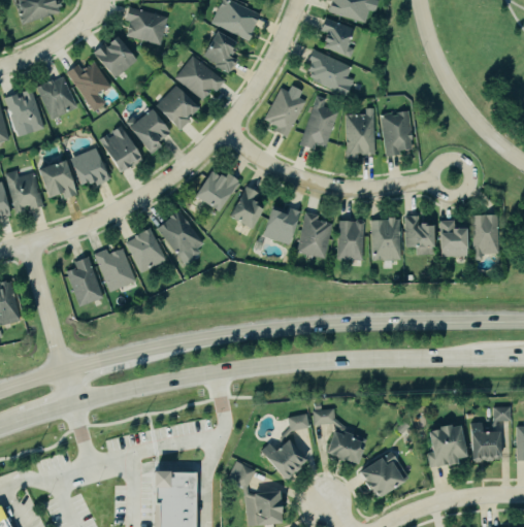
[(64,9),(60,0),(13,0),(25,25),(64,9)]
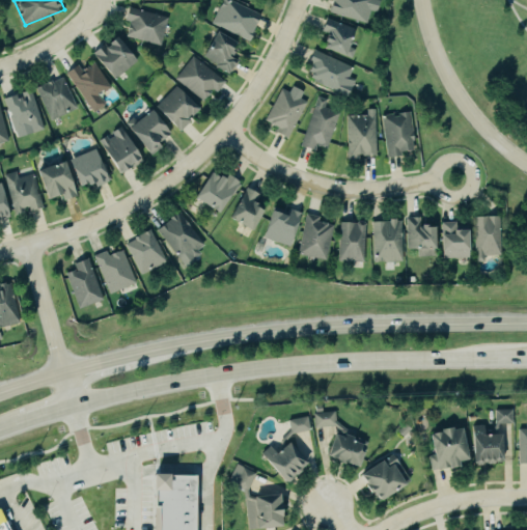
[(252,38),(261,11),(228,0),(224,0),(215,25),(252,38)]
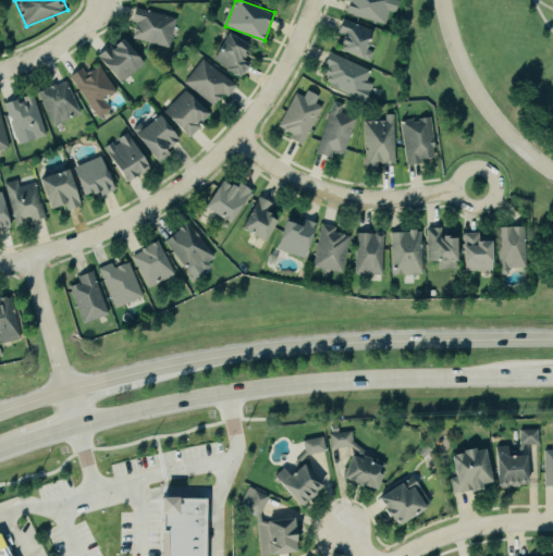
[(388,23),(392,11),(397,12),(400,0),(349,0),(346,12),(388,23)]
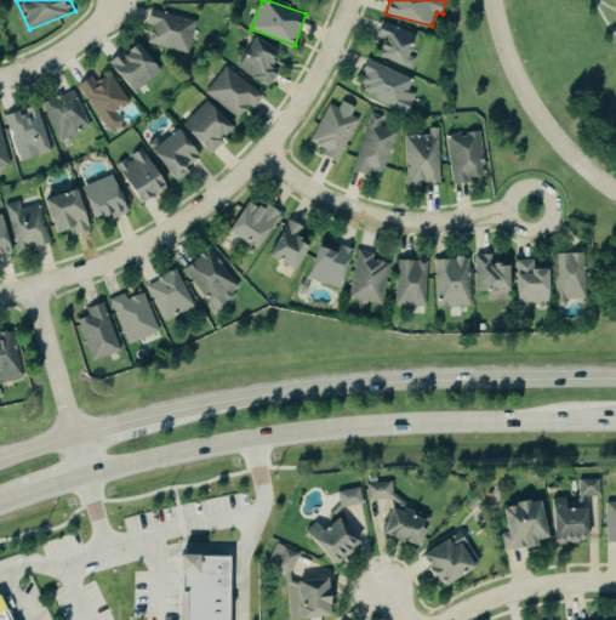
[(192,52),(199,20),(150,9),(148,23),(153,24),(149,43),(192,52)]
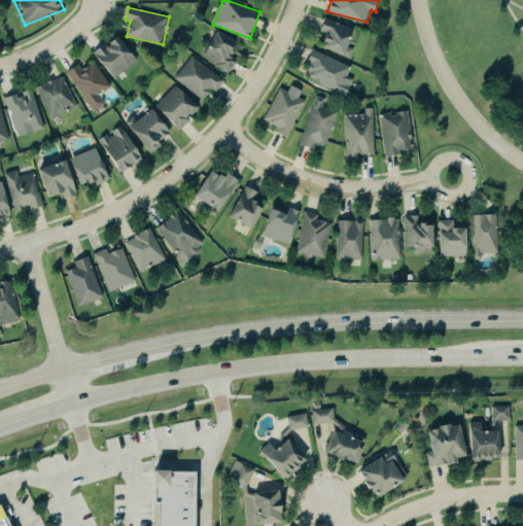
[(348,45),(352,26),(324,20),(318,48),(352,57),(353,47),(348,45)]
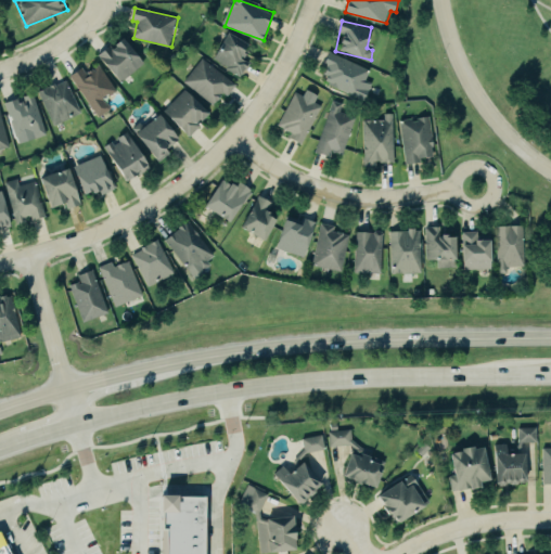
[(242,60),(250,43),(227,33),(212,62),(243,77),(250,63),(242,60)]
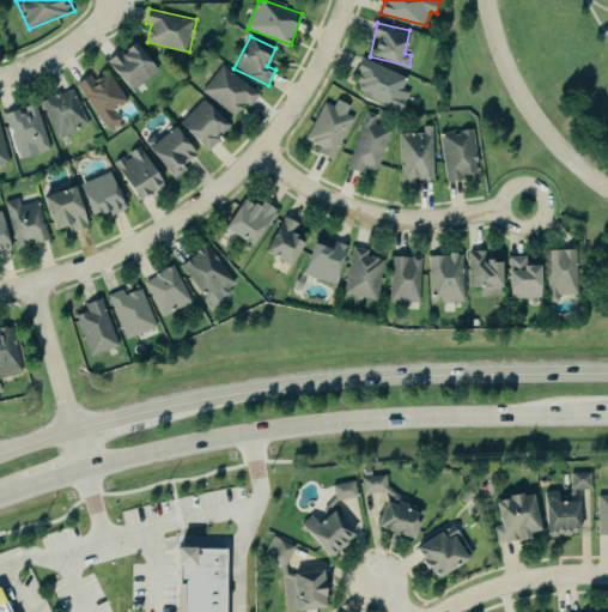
[(108,64),(134,92),(159,70),(133,41),(108,64)]
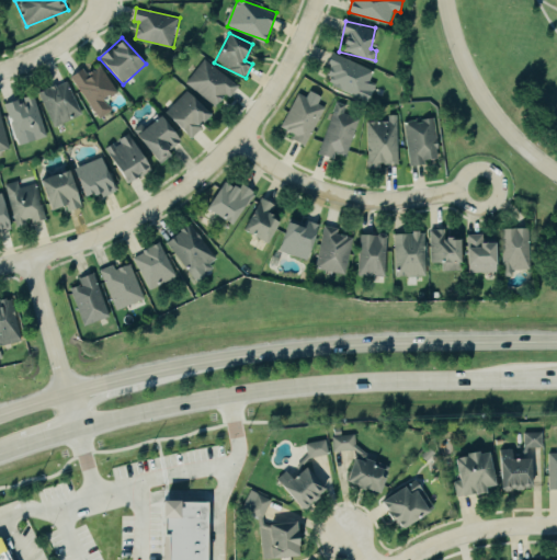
[(375,70),(332,52),(324,72),(333,77),(329,84),(370,102),(377,84),(371,82),(375,70)]
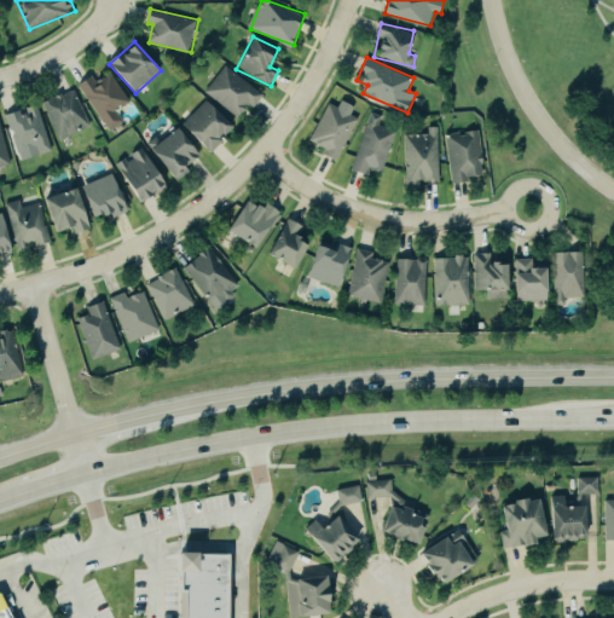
[(241,116),(249,104),(255,108),(266,92),(226,65),(207,93),(241,116)]
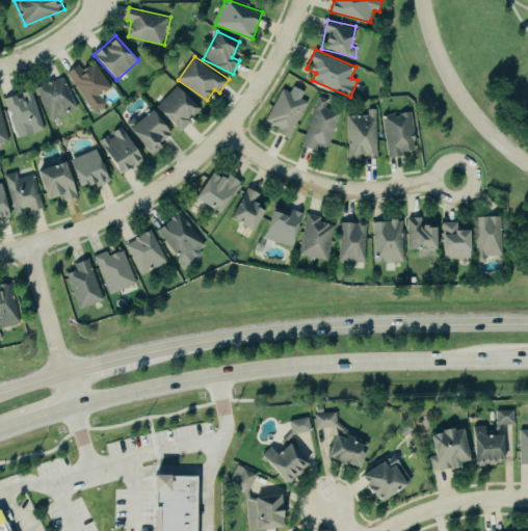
[(69,71),(94,113),(106,105),(100,94),(111,86),(97,63),(84,71),(80,63),(69,71)]
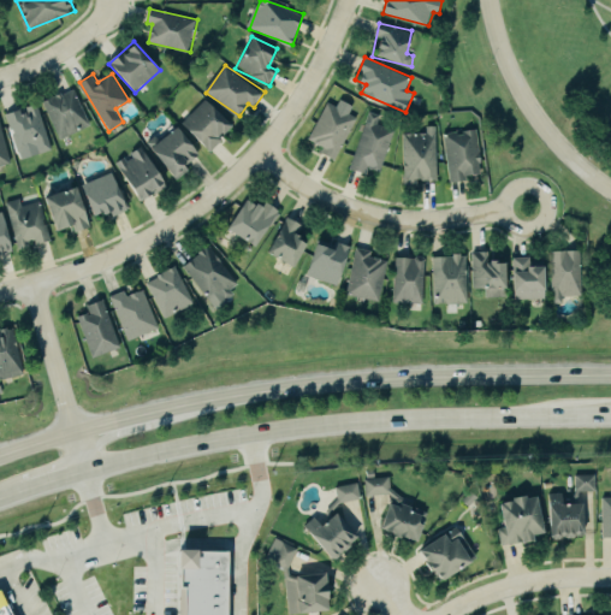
[(92,125),(75,88),(43,101),(61,140),(92,125)]
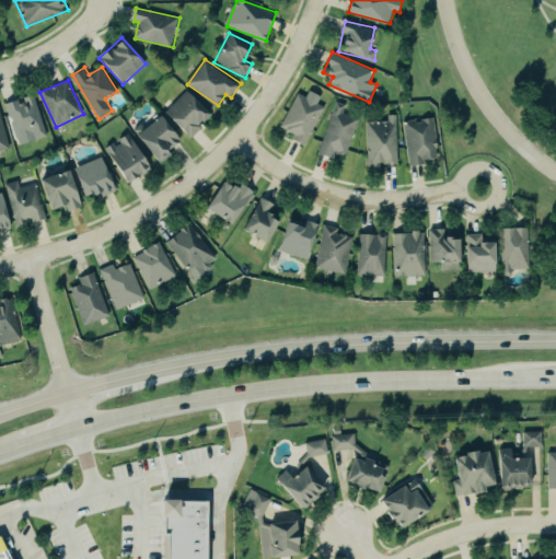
[(205,126),(200,123),(209,114),(187,91),(164,113),(190,140),(205,126)]
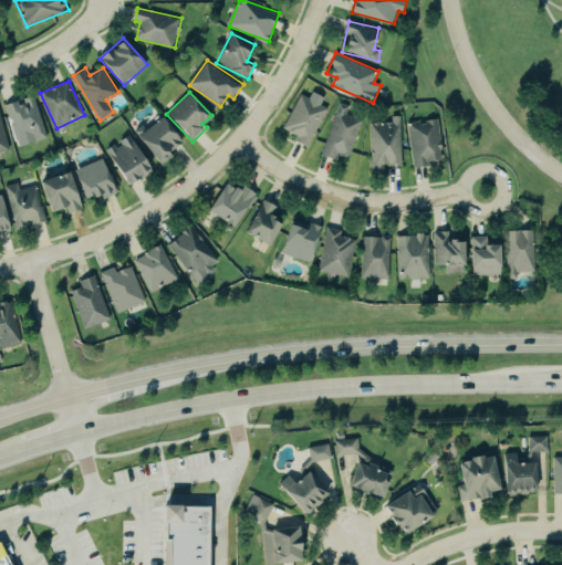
[(37,93),(1,103),(7,124),(13,123),(18,139),(34,135),(35,142),(49,137),(37,93)]
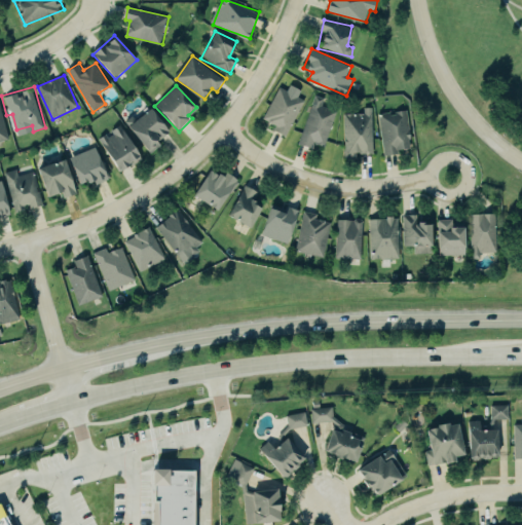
[(276,126),(274,132),(288,138),(305,100),(278,87),(264,120),(276,126)]
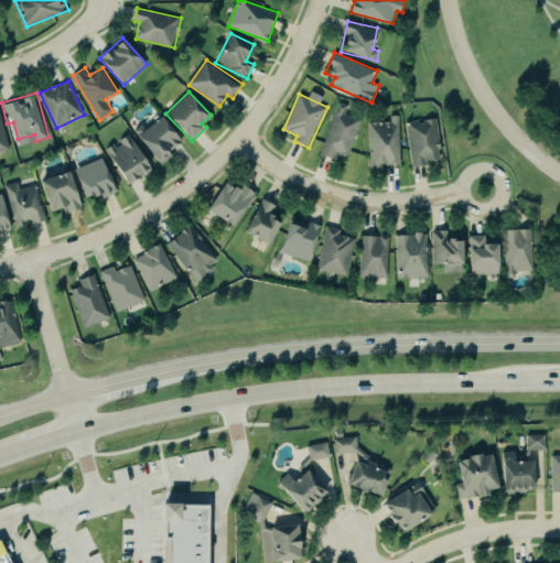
[(321,154),(336,160),(338,154),(350,158),(365,116),(338,106),(321,154)]
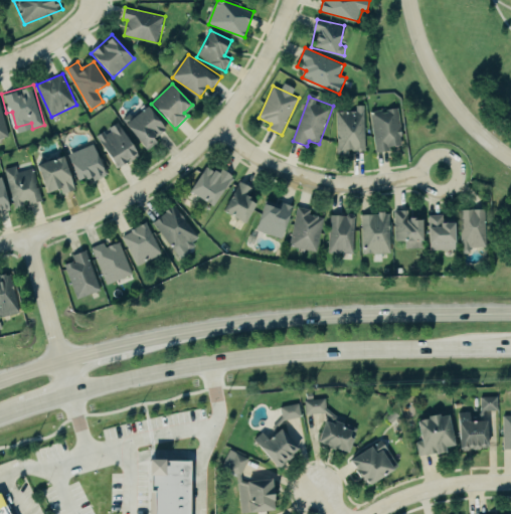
[(0,139),(11,137),(1,98),(0,98),(0,139)]
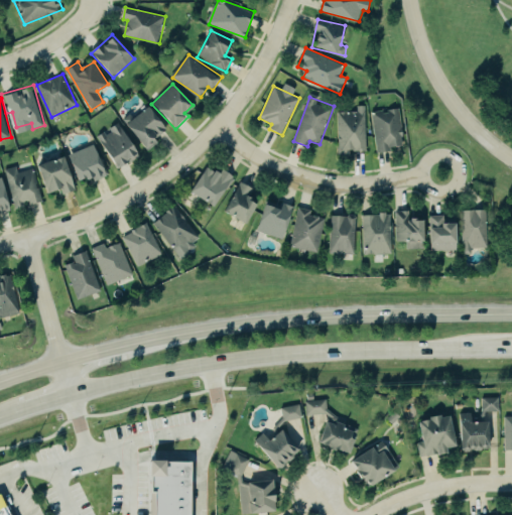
[(367,105),(358,106),(358,111),(339,112),(341,155),(352,154),(351,151),(369,150),(367,105)]
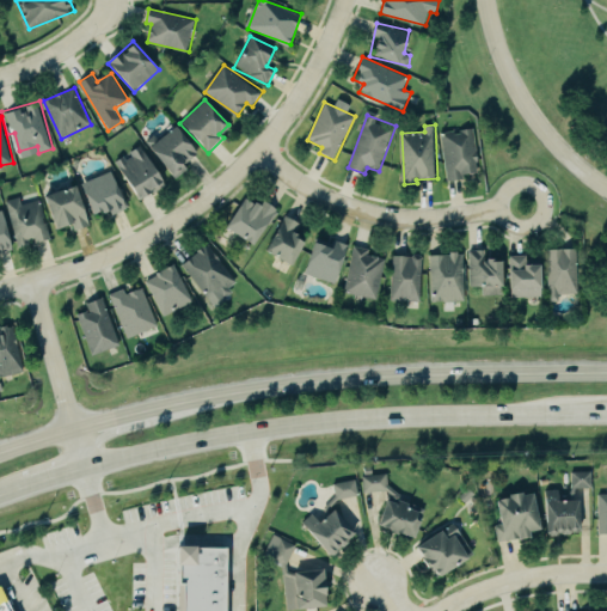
[(183,164),(197,156),(178,126),(148,145),(171,181),(188,170),(183,164)]
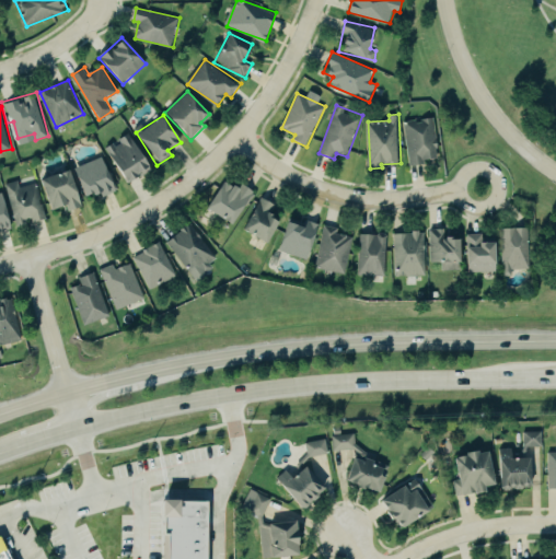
[(406,120),(408,165),(427,164),(427,159),(438,158),(436,118),(406,120)]
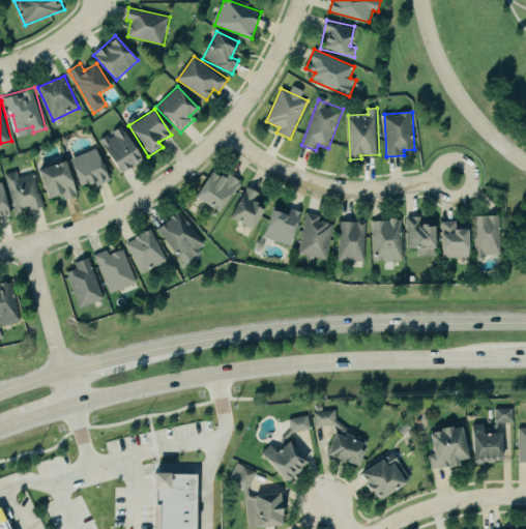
[(113,172),(140,162),(125,125),(112,130),(113,134),(99,139),(113,172)]
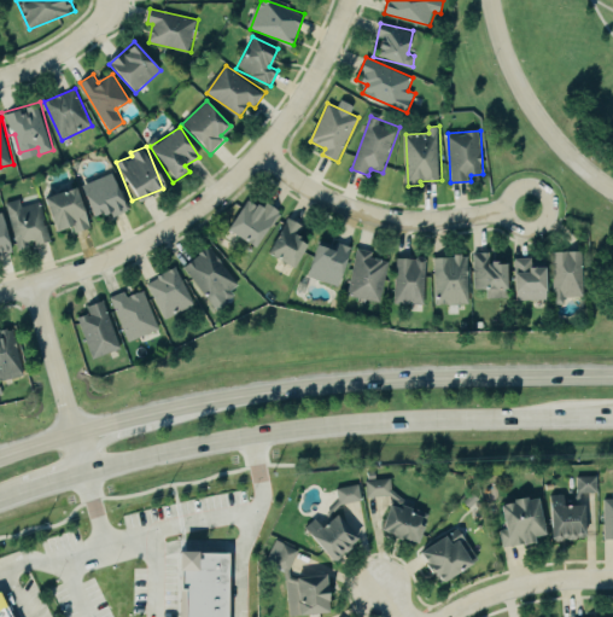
[(126,213),(114,175),(82,185),(92,217),(111,213),(112,217),(126,213)]
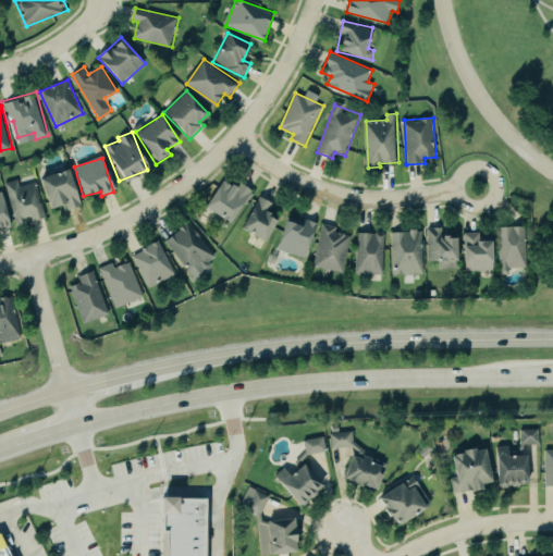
[(38,180),(50,209),(65,204),(68,210),(82,205),(69,169),(38,180)]
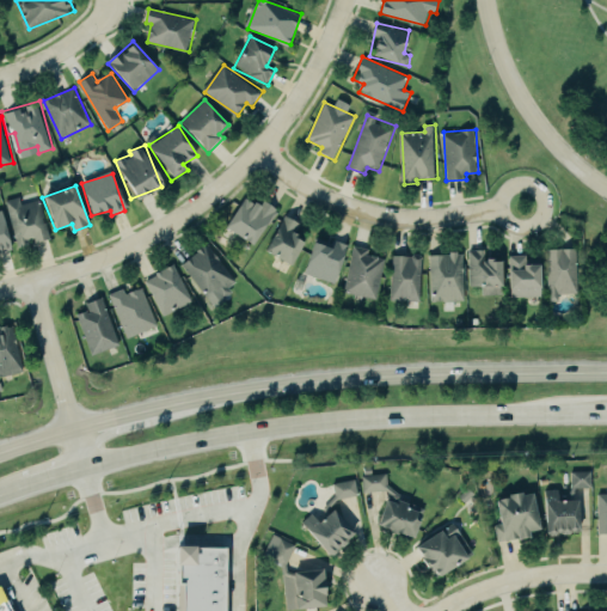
[(7,200),(19,248),(34,244),(34,243),(50,239),(41,200),(24,205),(22,196),(7,200)]
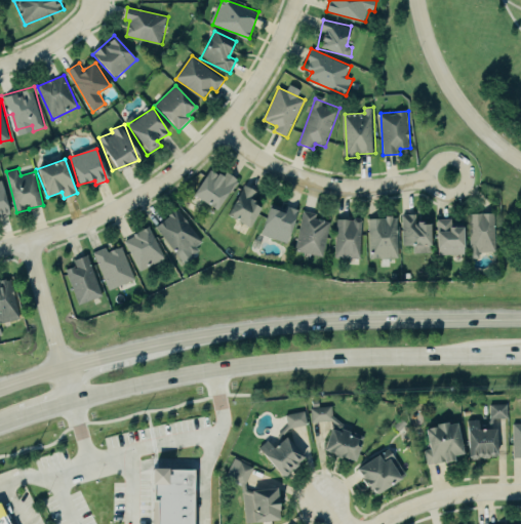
[(229,173),(224,179),(209,169),(192,194),(217,211),(239,180),(229,173)]
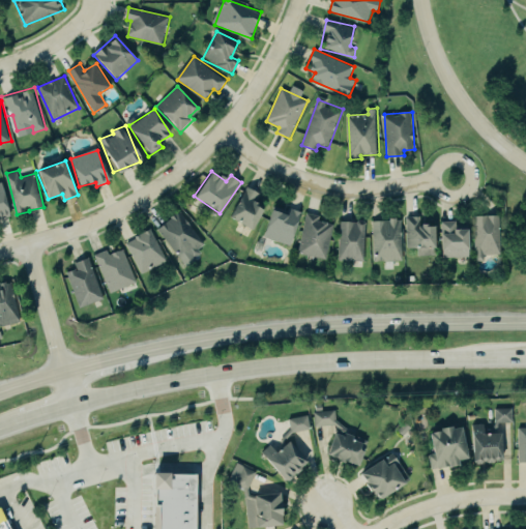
[(0,183),(0,216),(8,215),(3,183),(0,183)]
